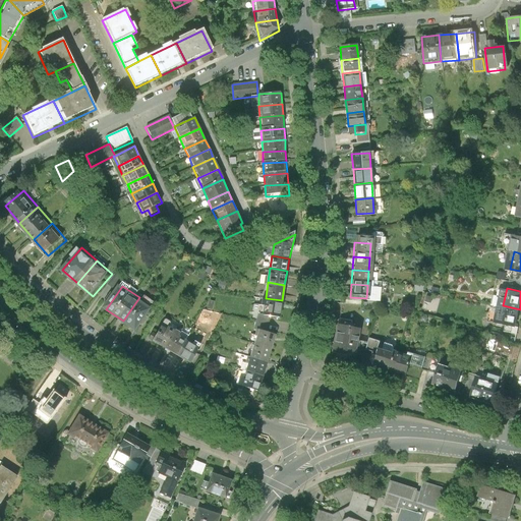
[(123,321),(140,333),(157,308),(139,297),(123,321)]
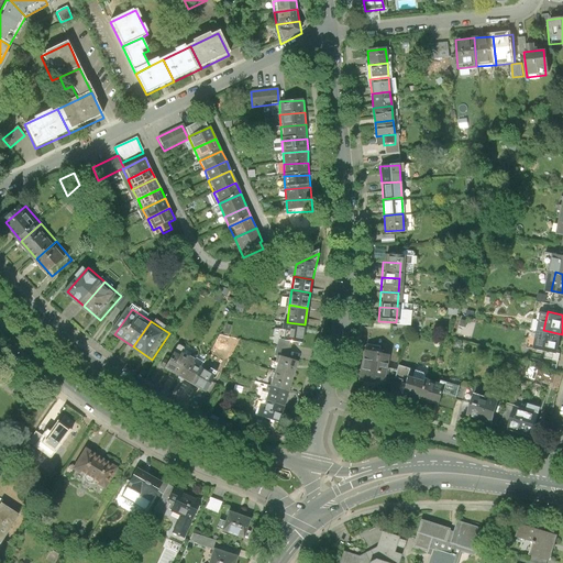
[(302,341),(305,324),(287,322),(285,339),(302,341)]
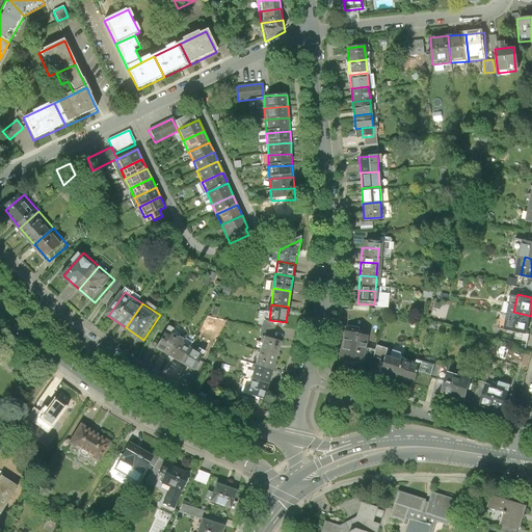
[(531,316),(513,312),(509,329),(531,334),(531,316)]
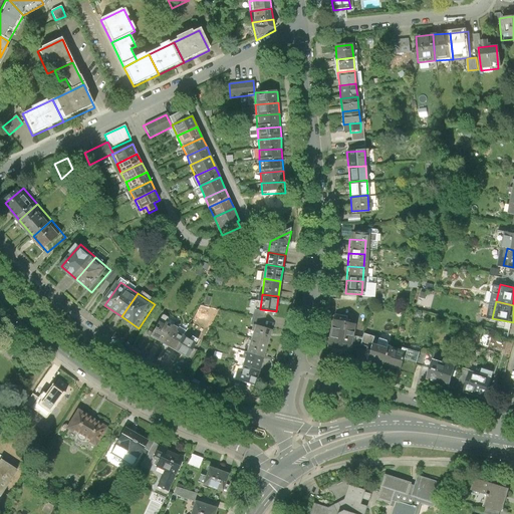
[(178,326),(166,319),(157,336),(170,343),(178,326)]
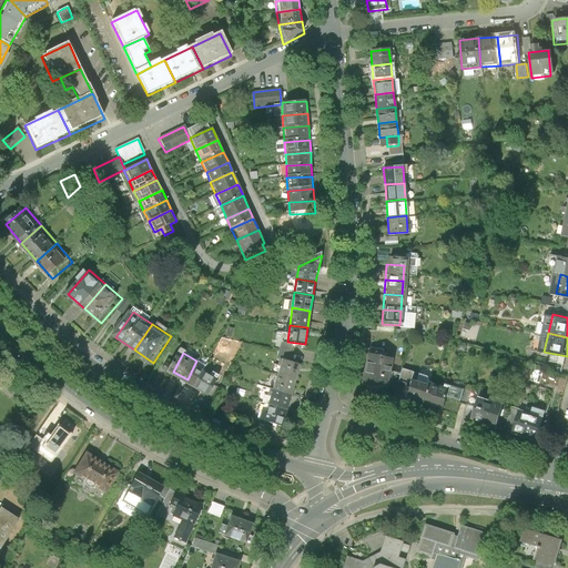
[(399,359),(375,355),(373,368),(369,383),(394,387),(396,374),(399,359)]
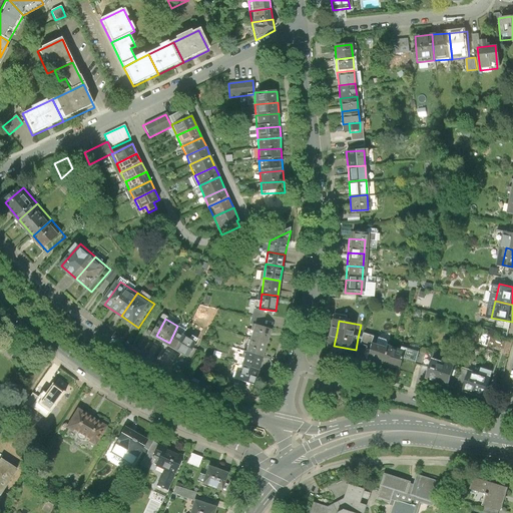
[(275,343),(279,328),(261,323),(257,338),(275,343)]
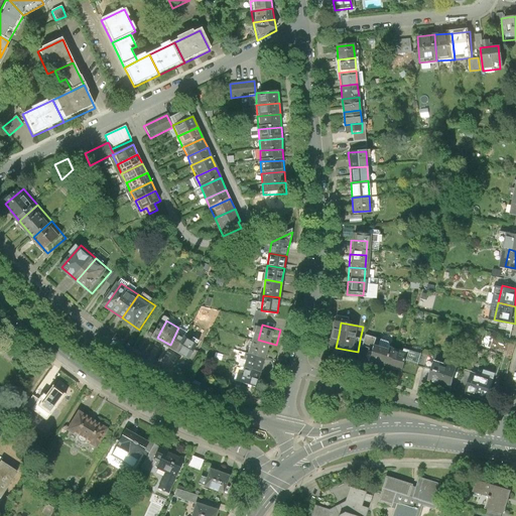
[(184,330),(178,328),(170,345),(181,350),(188,336),(182,333),(184,330)]
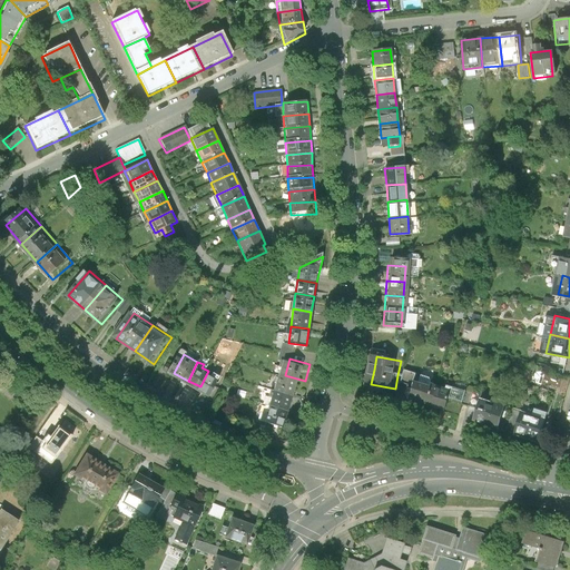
[(217,375),(208,371),(200,386),(215,394),(225,374),(219,372),(217,375)]
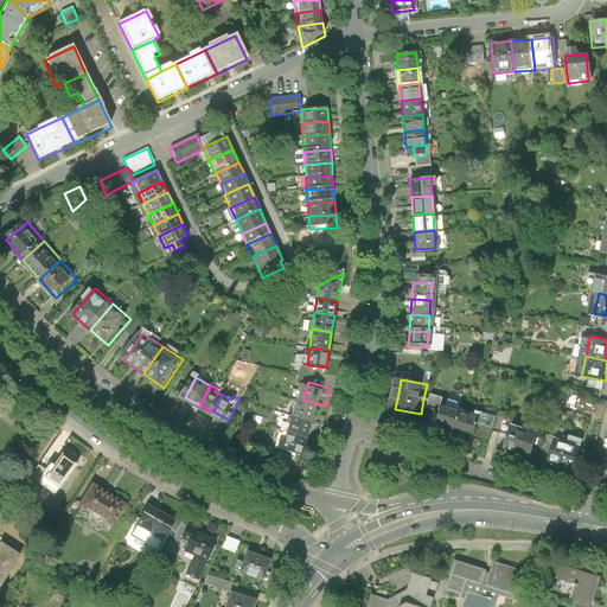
[(432,409),(446,414),(451,402),(435,396),(432,409)]
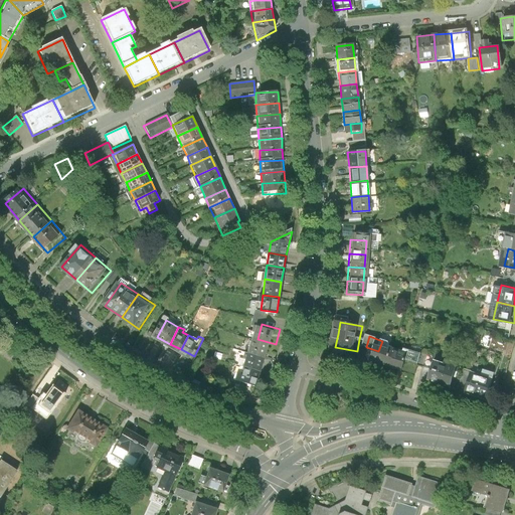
[(272,358),(276,344),(258,339),(253,353),(272,358)]
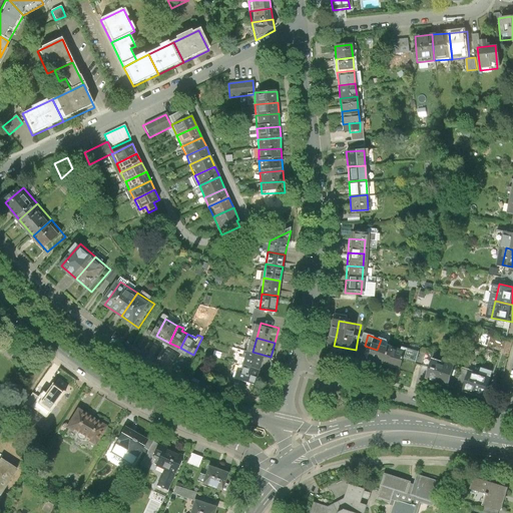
[(376,353),(374,360),(394,366),(401,346),(381,340),(377,350),(376,353)]
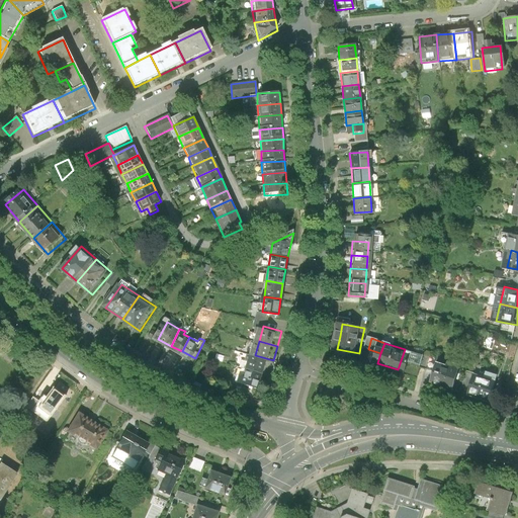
[(430,357),(405,349),(398,369),(412,374),(413,370),(416,370),(425,373),(427,367),(430,357)]
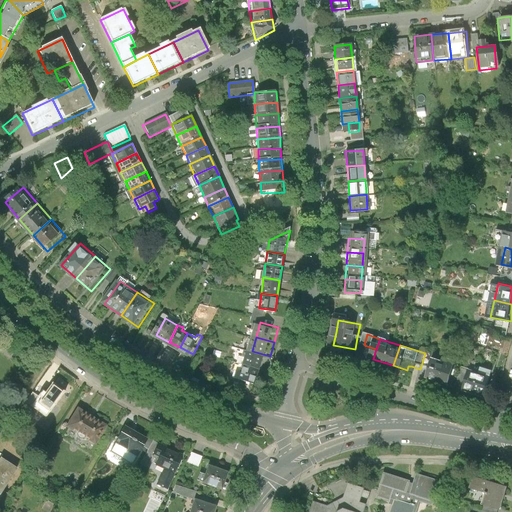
[(266,370),(270,356),(252,351),(248,365),(266,370)]
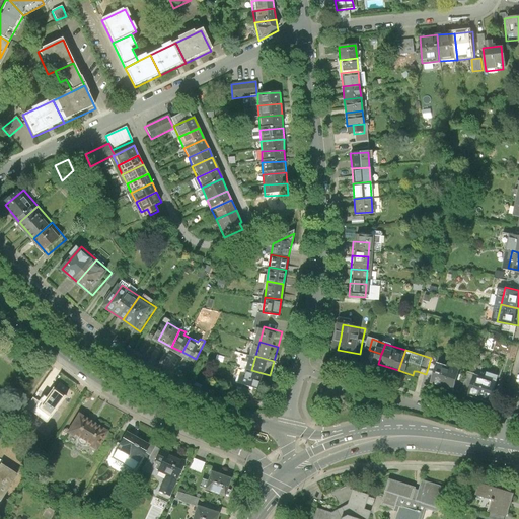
[(431,358),(428,368),(441,372),(444,362),(431,358)]
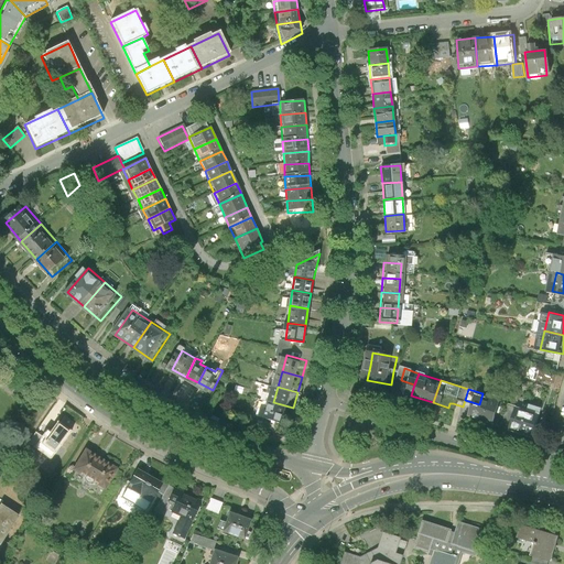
[(479,404),(476,413),(492,419),(502,422),(510,398),(495,391),(492,398),(483,393),(479,404)]
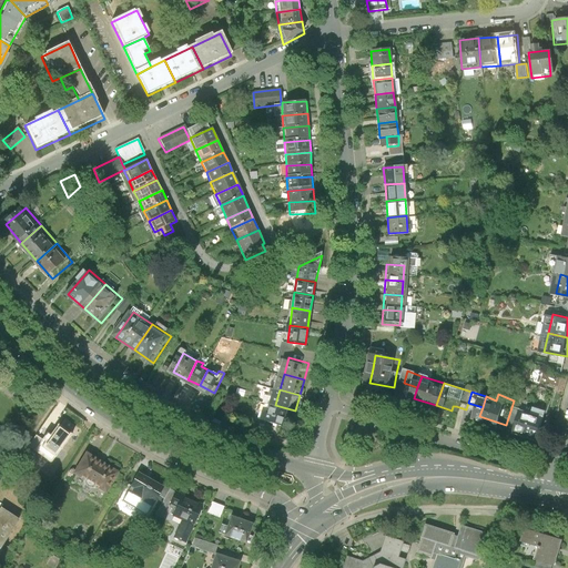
[(291,426),(295,411),(275,405),(271,421),(291,426)]
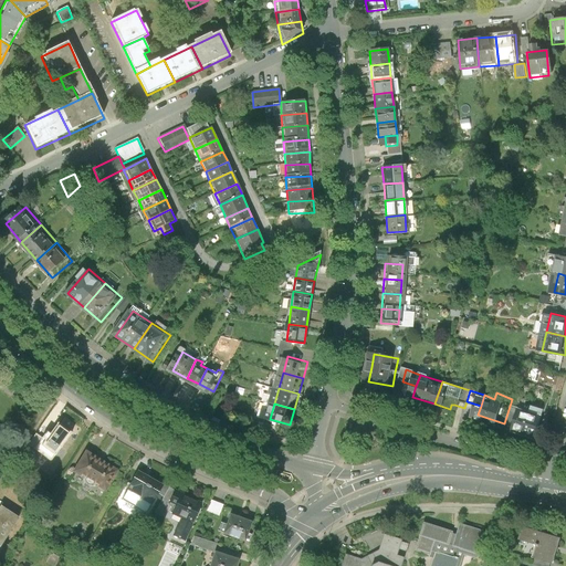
[(526,409),(521,429),(532,432),(543,436),(548,416),(526,409)]
